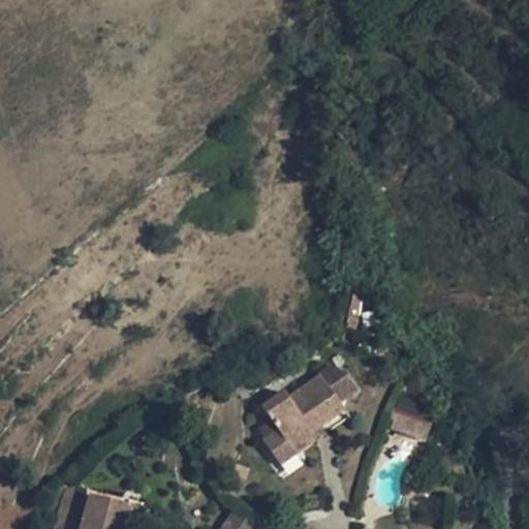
[(345,409),(321,376),(288,398),(284,392),(263,407),(272,421),(259,429),(266,438),(263,440),(281,465),(297,454),(287,439),(308,427),(312,433),(319,428),(345,409)]
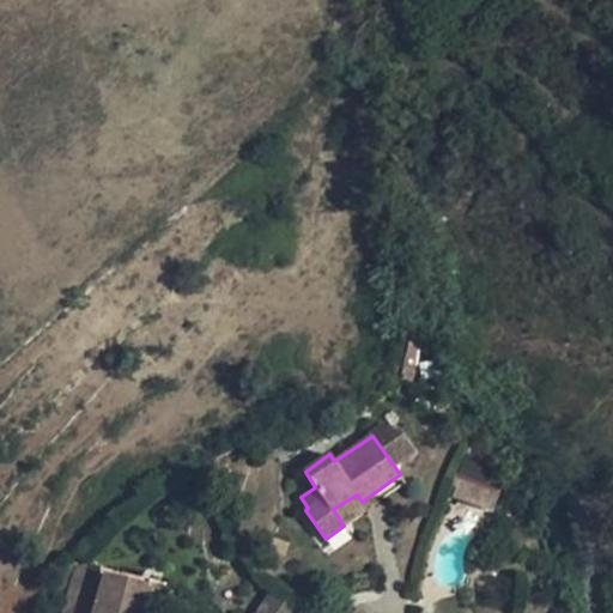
[(475,481),(461,475),(454,495),(468,501),(475,481)]
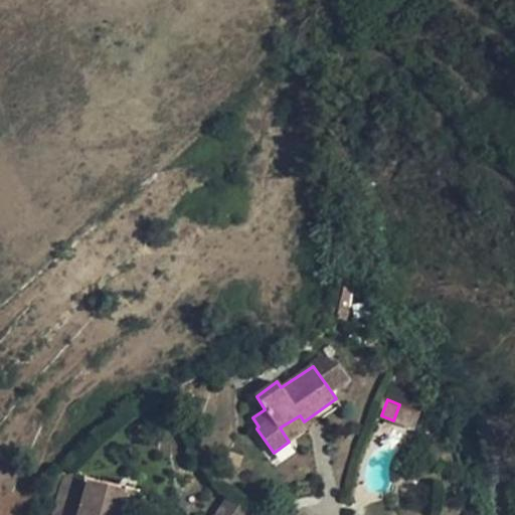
[(421,412),(399,404),(393,420),(414,428),(421,412)]
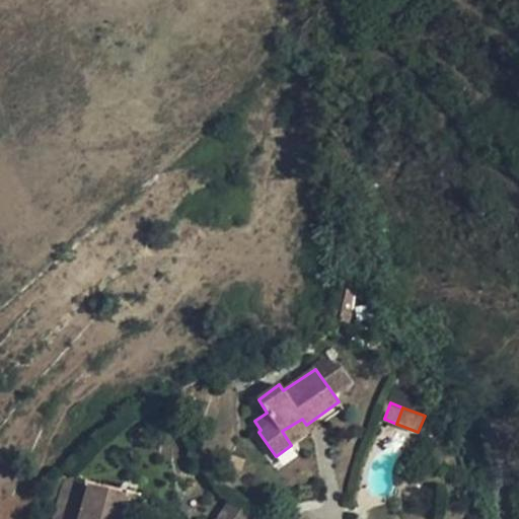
[(306,425),(302,419),(282,431),(291,445),(318,427),(313,420),(306,425)]
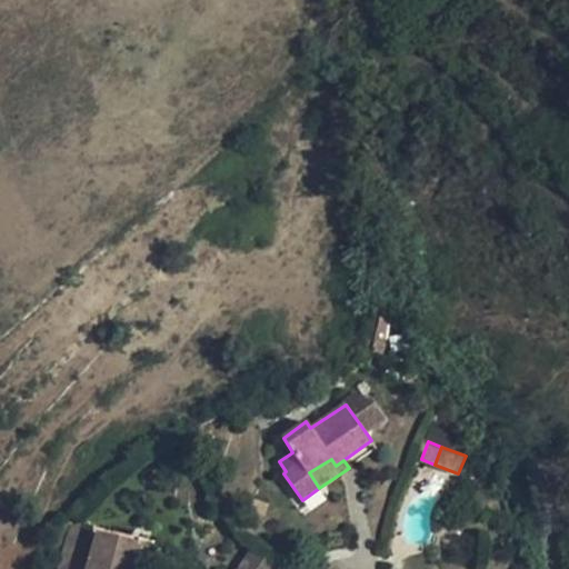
[(79,568),(91,529),(73,523),(59,568),(79,568)]
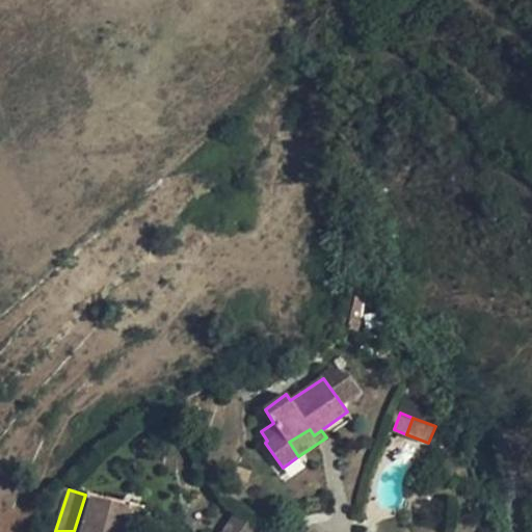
[(126,531),(132,509),(91,497),(81,531),(126,531)]
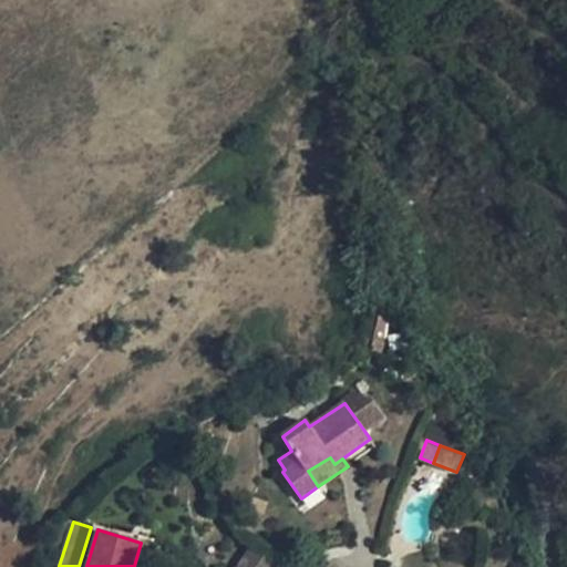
[(148,566),(154,547),(141,543),(134,566),(148,566)]
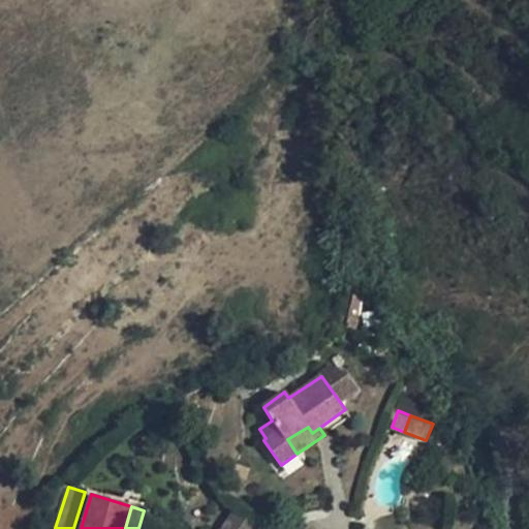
[(256,528),(258,527),(234,510),(226,522),(236,528),(256,528)]
